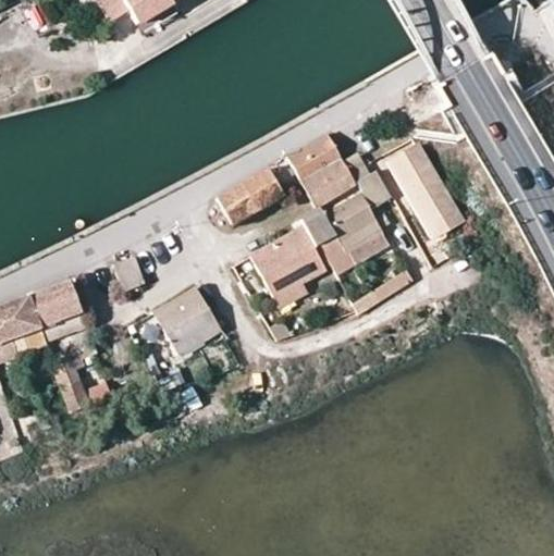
[(128,11),(137,25),(177,0),(98,0),(112,22),(128,11)]
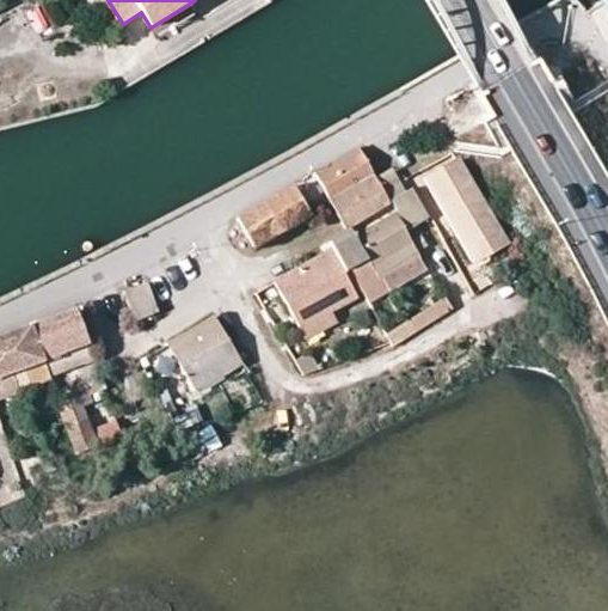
[(360,148),(315,173),(331,201),(376,175),(360,148)]
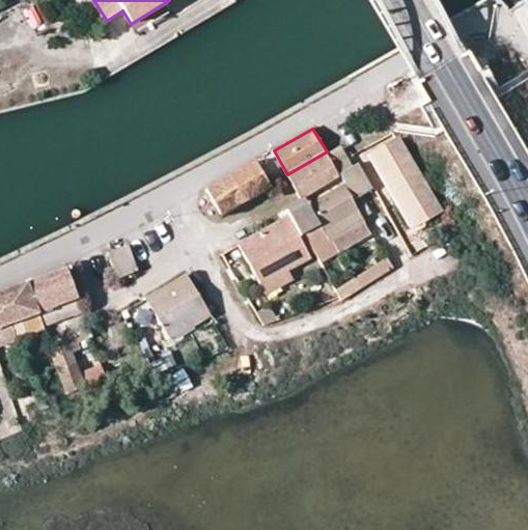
[(417,167),(408,150),(400,138),(398,139),(373,154),(409,214),(436,197),(417,167)]
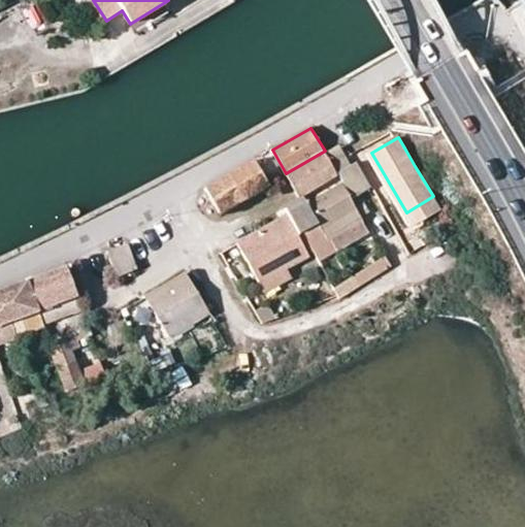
[(340,146),(327,154),(338,174),(340,173),(352,166),(347,157),(340,146)]
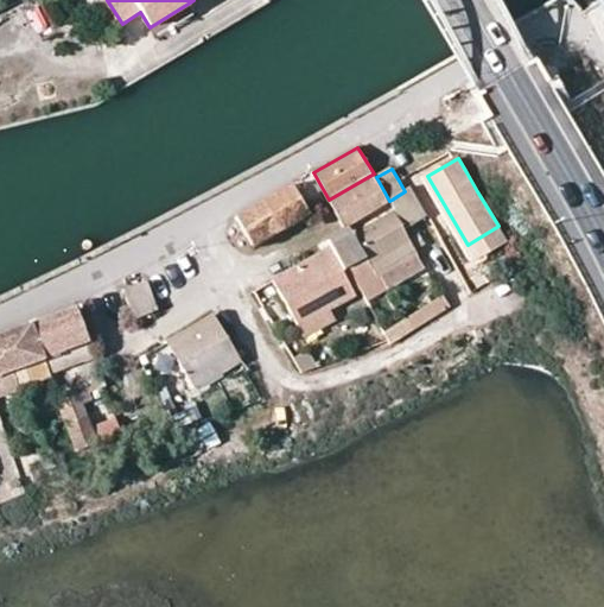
[(329,200),(345,227),(389,201),(376,177),(374,174),(329,200)]
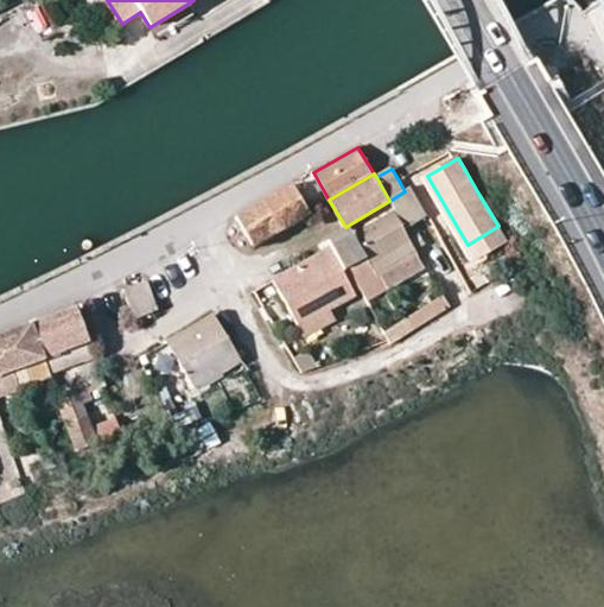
[(293,184),(274,196),(253,208),(237,217),(239,219),(254,246),(311,212),(293,184)]
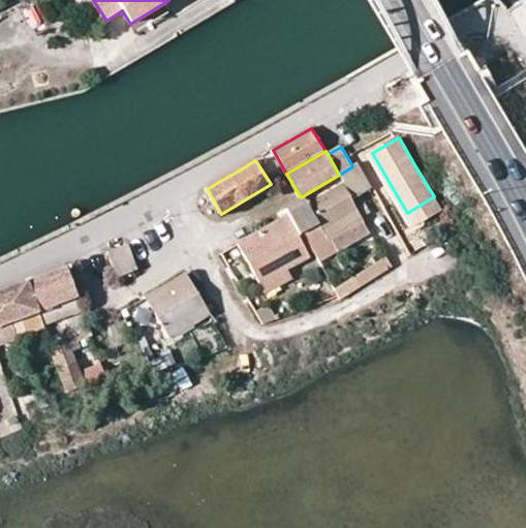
[(375,187),(361,162),(352,166),(341,174),(347,184),(356,198),(375,187)]
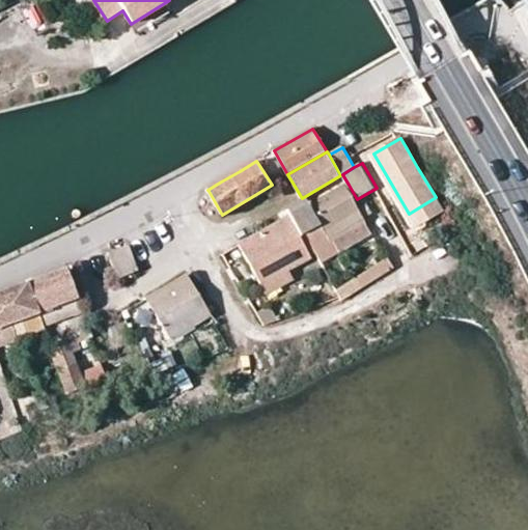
[(316,250),(366,221),(355,200),(357,199),(349,185),(313,205),(325,225),(322,226),(308,233),(316,250)]
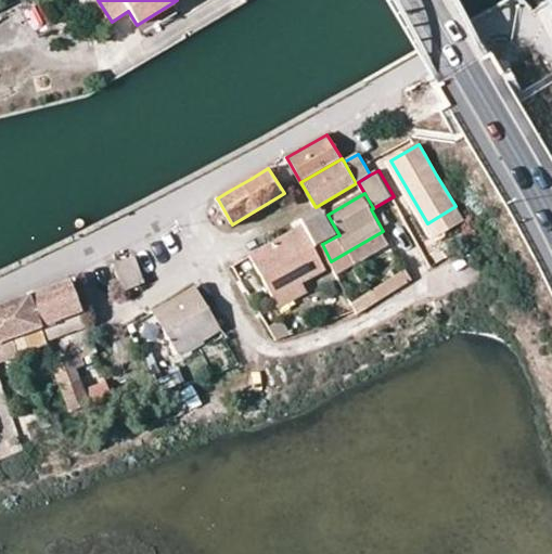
[(458,210),(456,206),(427,223),(435,236),(463,219),(458,210)]
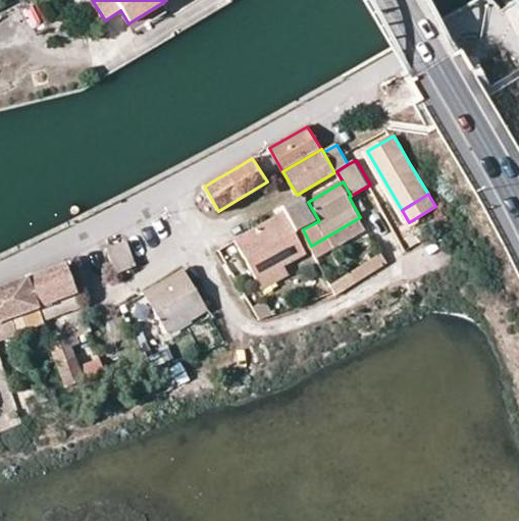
[(303,229),(316,222),(305,204),(301,197),(290,202),(283,206),(288,213),(299,231),(303,229)]
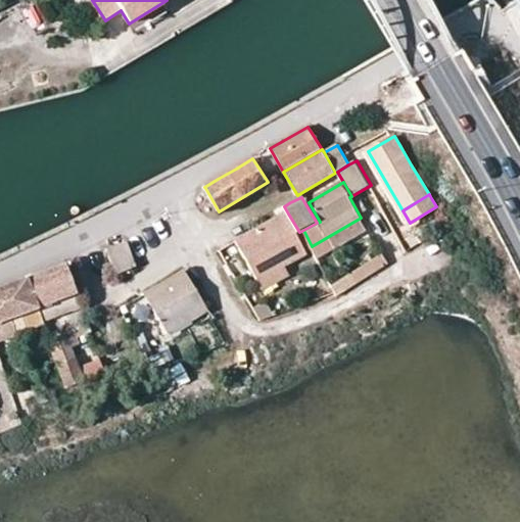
[(237,241),(260,280),(286,265),(311,251),(299,232),(288,214),(237,241)]
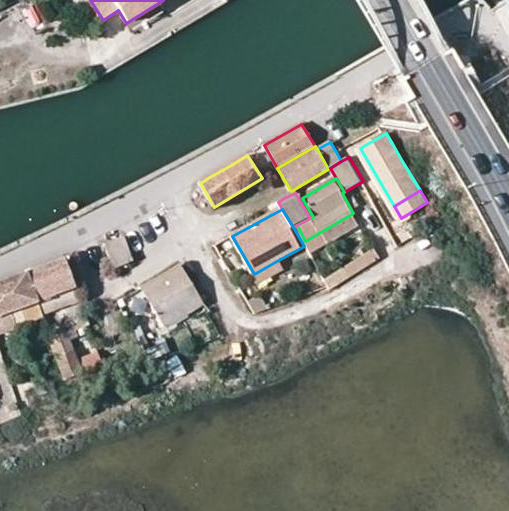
[(114,269),(134,261),(124,237),(105,244),(114,269)]
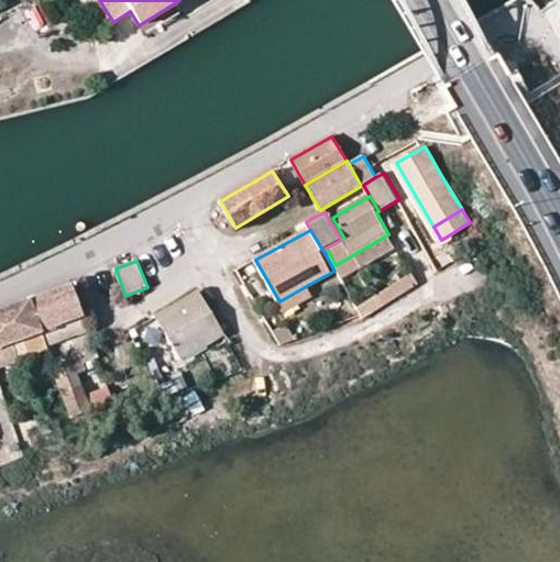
[(369,317),(421,286),(414,273),(361,304),(369,317)]
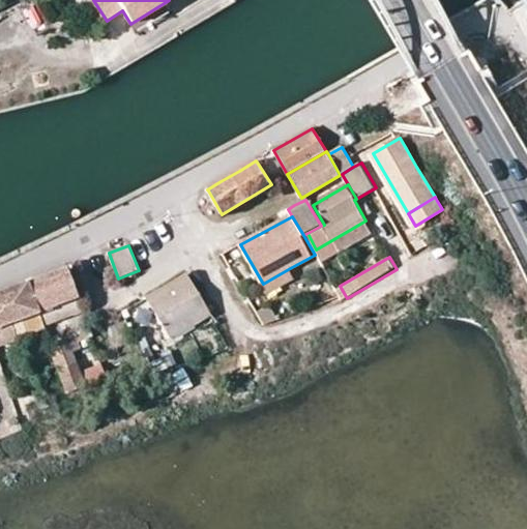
[(74,285),(66,267),(2,291),(12,319),(21,316),(26,331),(83,312),(74,285)]
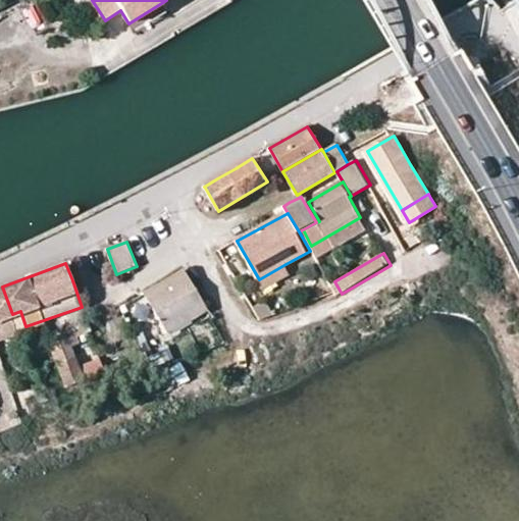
[(290,273),(286,264),(259,279),(263,287),(290,273)]
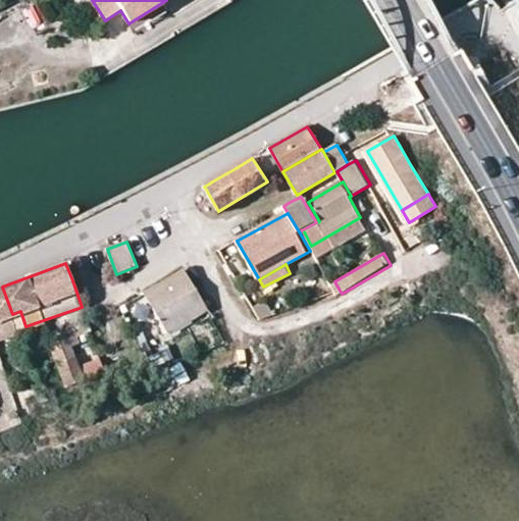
[(169,333),(208,310),(184,271),(145,294),(169,333)]
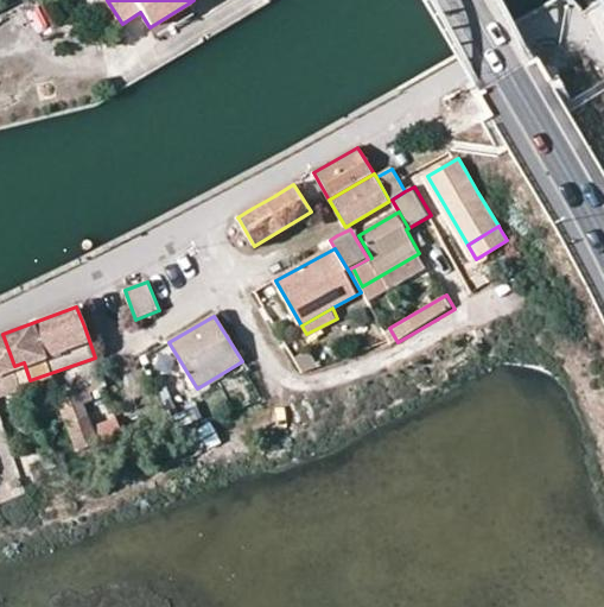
[(0,334),(0,371),(14,366),(2,334),(0,334)]
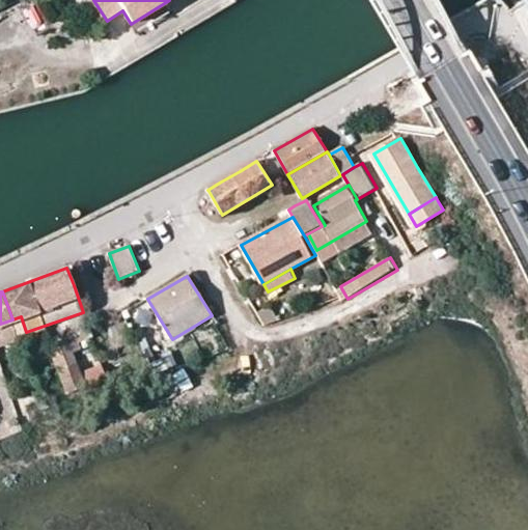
[(279,321),(275,312),(267,310),(258,314),(265,326),(279,321)]
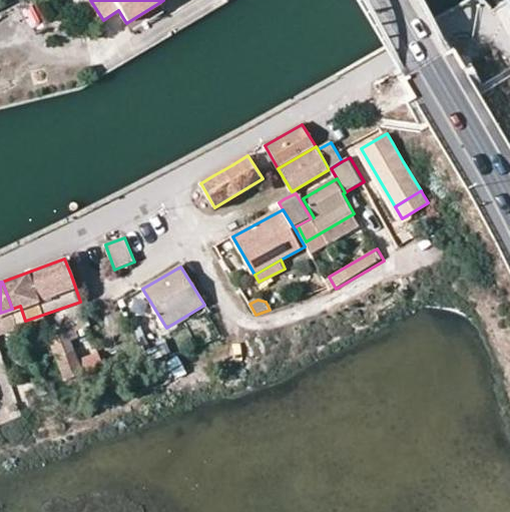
[(103,367),(99,356),(78,363),(64,328),(49,334),(57,353),(67,381),(103,367)]
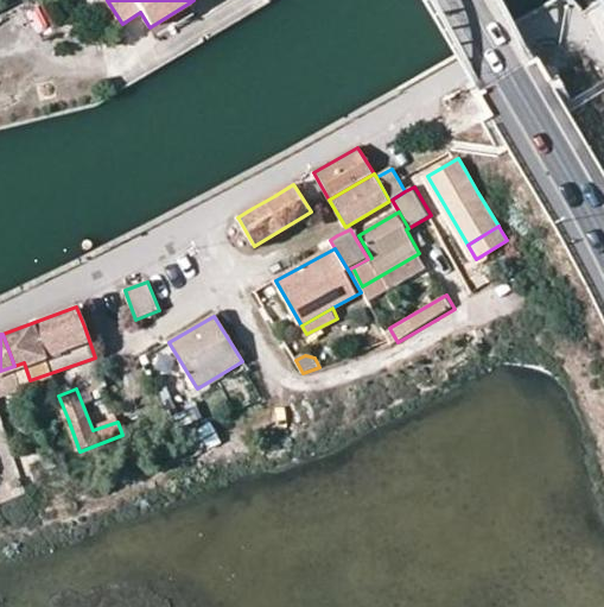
All buildings are outlined.
